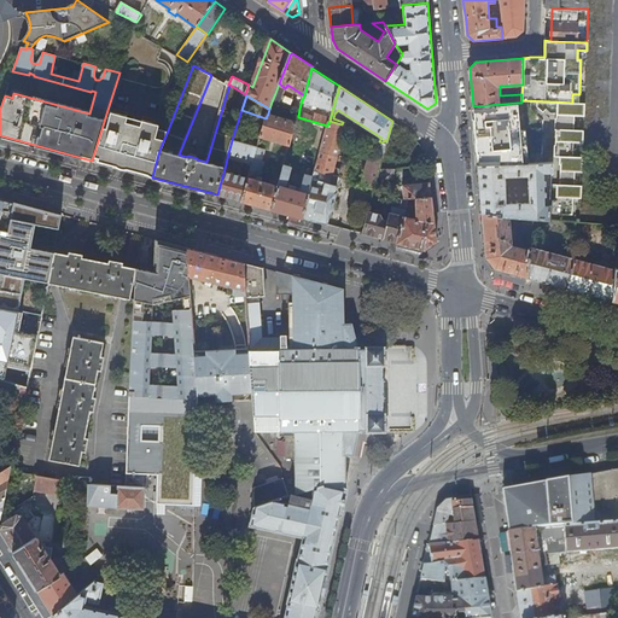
[(572,103),(557,101),(555,118),(554,129),(555,129),(554,145),(553,145),(553,157),(560,156),(560,164),(561,164),(560,184),(557,184),(555,198),(551,198),(549,207),(549,219),(561,220),(563,213),(573,215),(575,198),(581,198),(581,186),(575,185),(576,172),(582,172),(582,157),(573,157),(573,143),(583,143),(583,130),(575,130),(575,116),(584,116),(584,103),(572,103)]
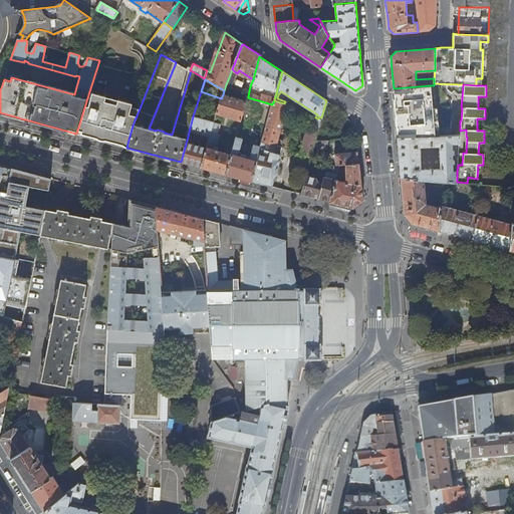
[(430,85),(394,88),(396,109),(398,138),(434,136),(430,85)]
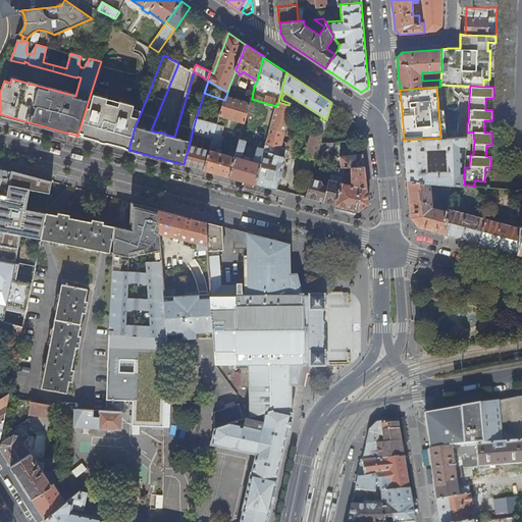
[(91,93),(77,136),(95,141),(99,124),(97,124),(100,113),(103,114),(107,98),(91,93)]
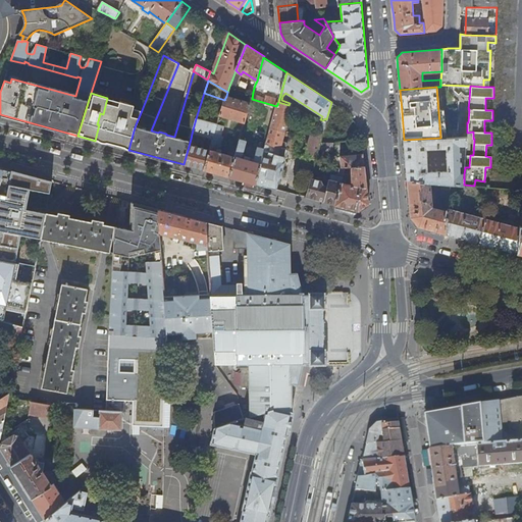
[(226,96),(224,100),(220,114),(245,122),(250,103),(226,96)]
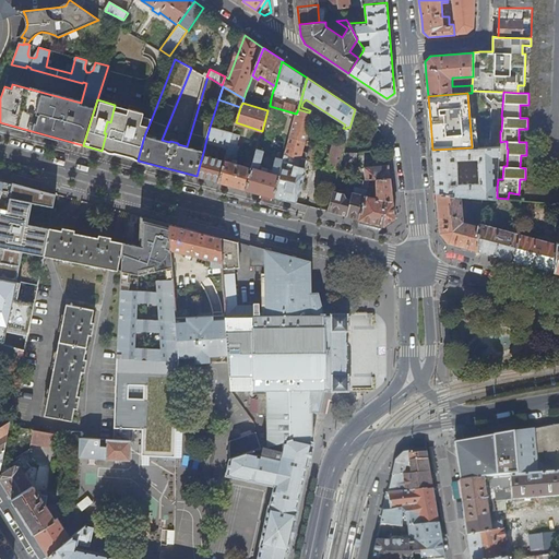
[(106,133),(102,151),(116,154),(120,138),(122,138),(126,127),(123,126),(128,108),(115,105),(110,122),(107,121),(104,133),(106,133)]
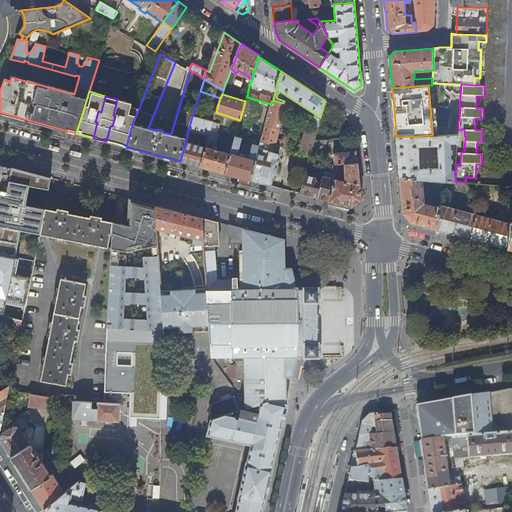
[(110,126),(106,141),(126,147),(131,128),(133,122),(139,108),(131,106),(132,102),(117,99),(113,115),(115,116),(112,126),(110,126)]
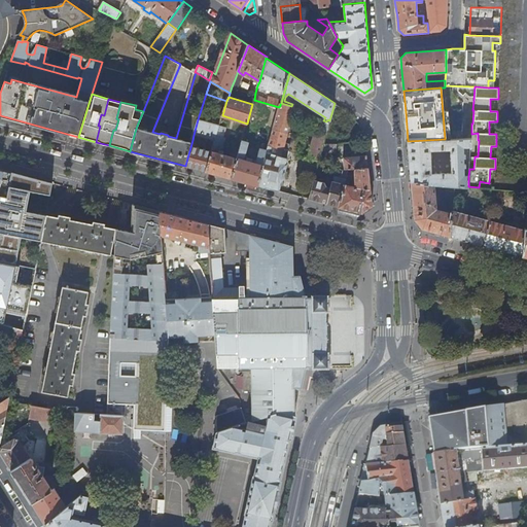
[(291,106),(281,103),(279,107),(274,129),(287,133),(294,107),(291,106)]
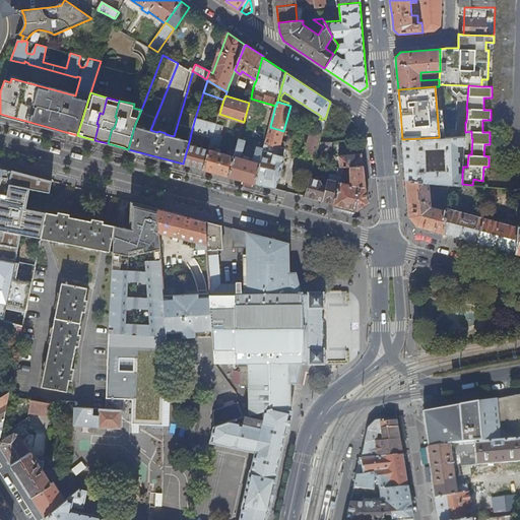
[(309,114),(299,109),(295,123),(307,125),(309,114)]
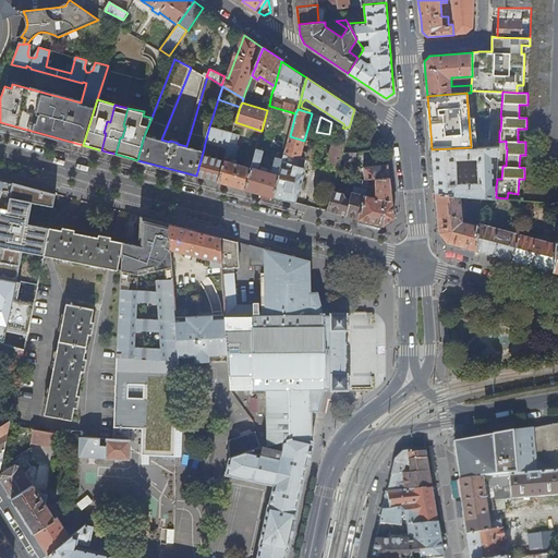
[(209,126),(205,143),(225,148),(223,149),(227,150),(232,133),(209,126)]
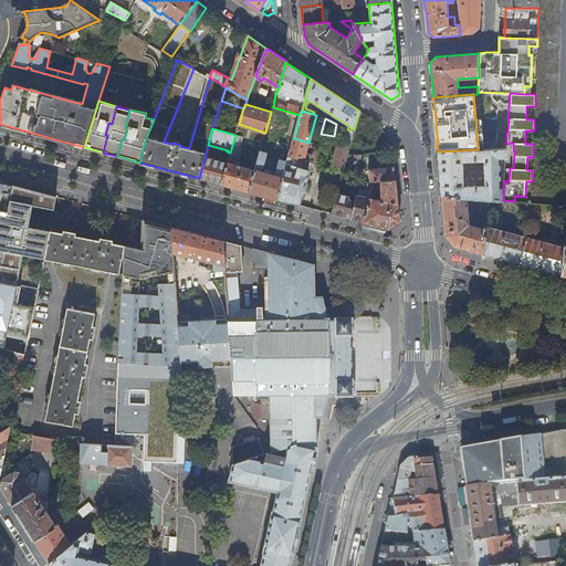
[(230,153),(228,161),(240,166),(241,163),(239,161),(243,148),(239,147),(242,136),(236,135),(230,153)]
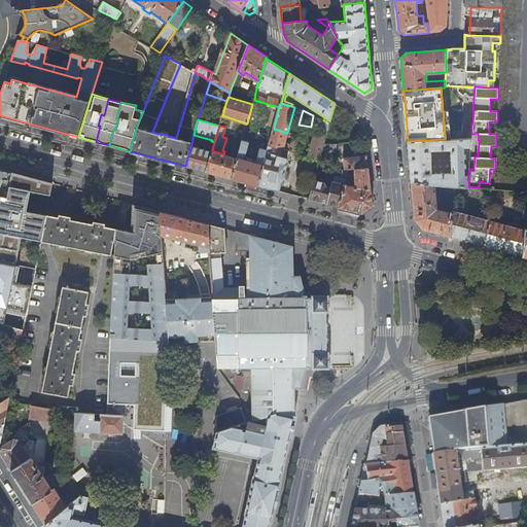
[(268,150),(257,185),(279,190),(281,182),(282,182),(287,163),(286,163),(288,157),(281,155),(284,144),(287,133),(274,129),(268,150)]
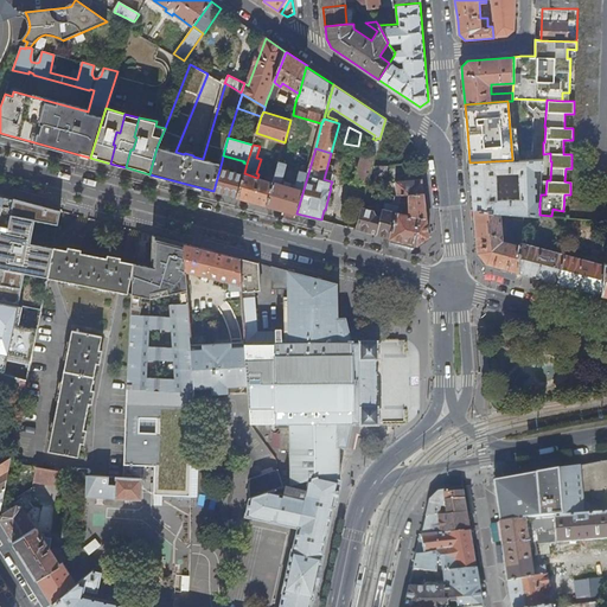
[(374,166),(376,155),(364,152),(357,183),(368,185),(371,176),(374,166)]
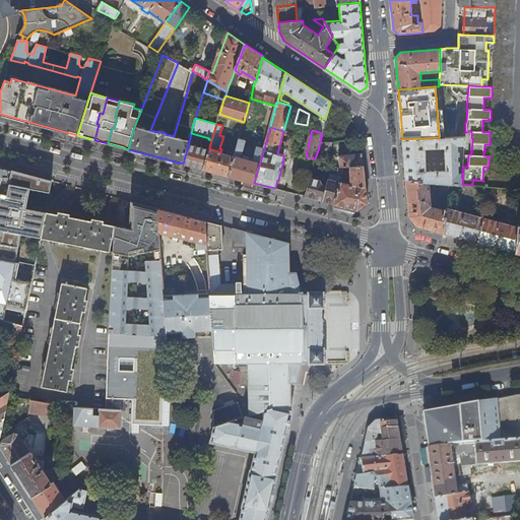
[(457,145),(464,145),(465,136),(445,137),(439,137),(402,139),(403,153),(405,179),(429,181),(444,183),(448,183),(462,184),(462,174),(458,173),(458,166),(460,166),(460,161),(458,161),(458,155),(460,155),(459,151),(458,151),(457,145)]
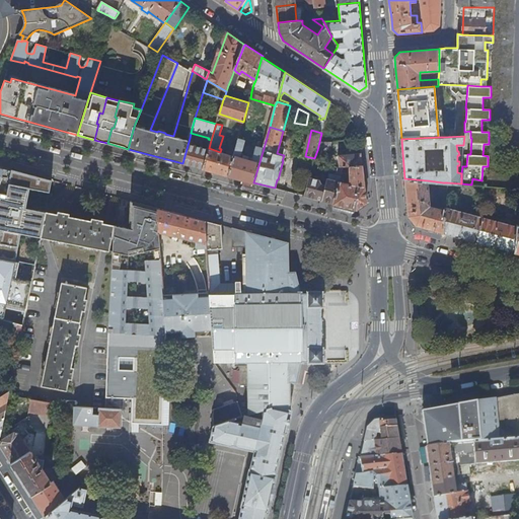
[(190,138),(182,163),(203,168),(209,149),(197,146),(198,141),(190,138)]
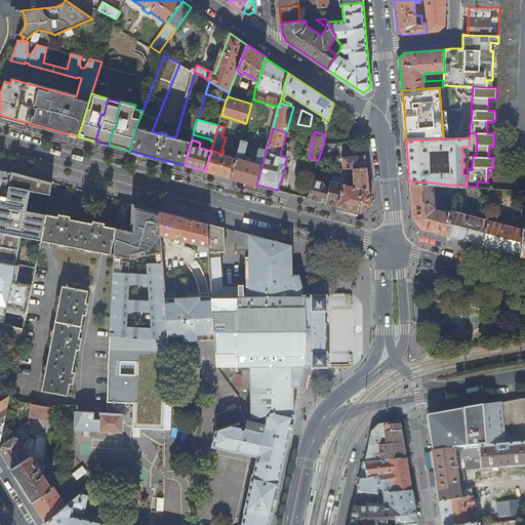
[(237,157),(231,177),(256,185),(267,150),(259,148),(255,162),(251,161),(252,158),(246,157),(245,160),(243,159),(248,142),(242,139),(238,151),(237,157)]
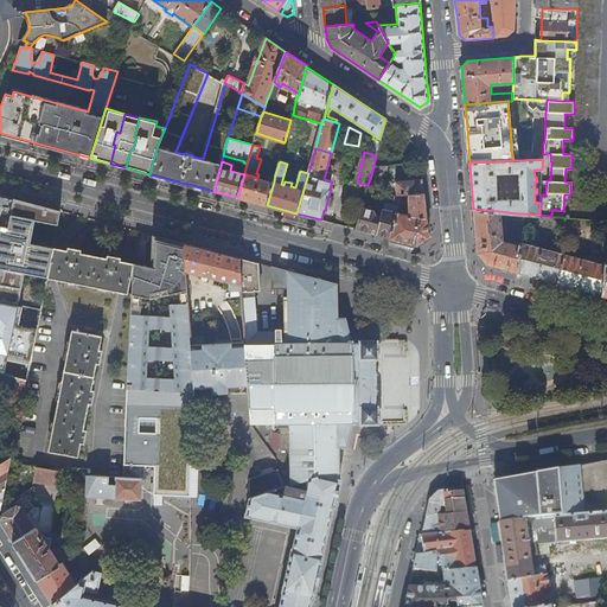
[(390,174),(389,165),(374,166),(371,176),(390,174)]
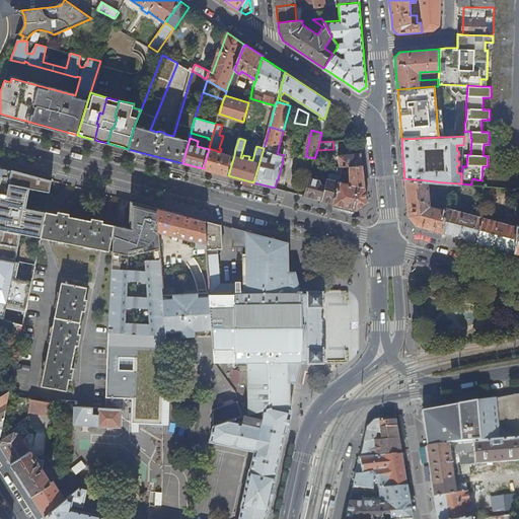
[(277,153),(284,155),(286,144),(280,142),(277,153)]
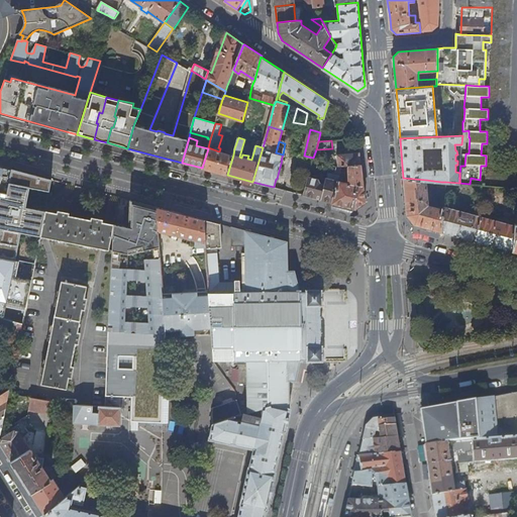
[(225,152),(233,154),(234,148),(227,146),(225,152)]
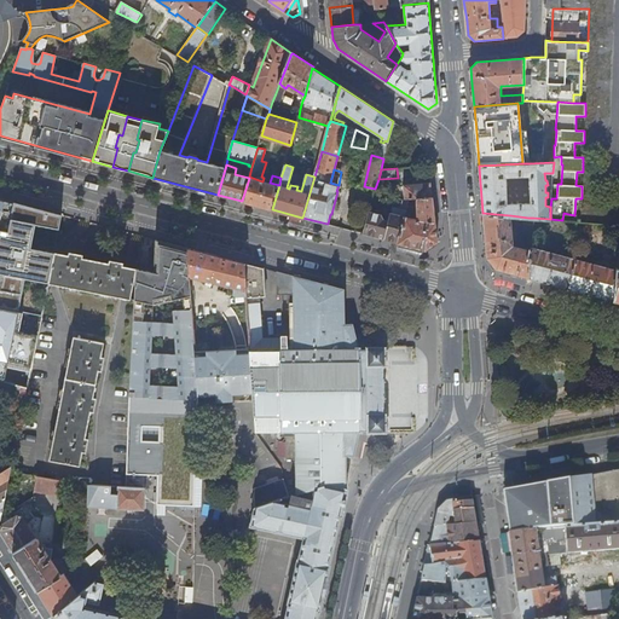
[(249,178),(242,201),(272,209),(279,185),(270,183),(262,181),(249,177),(249,178)]
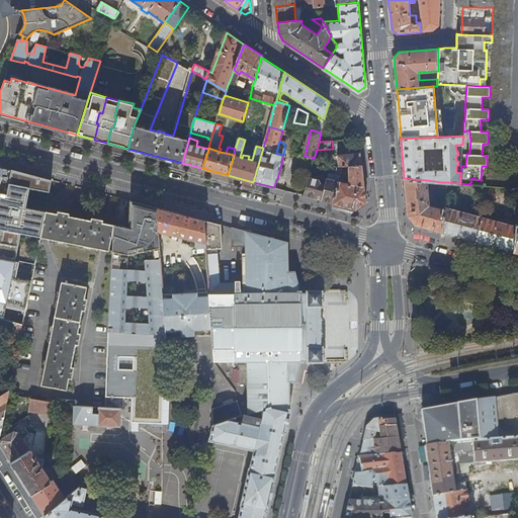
[(361,163),(360,152),(338,154),(339,165),(343,165),(361,163)]
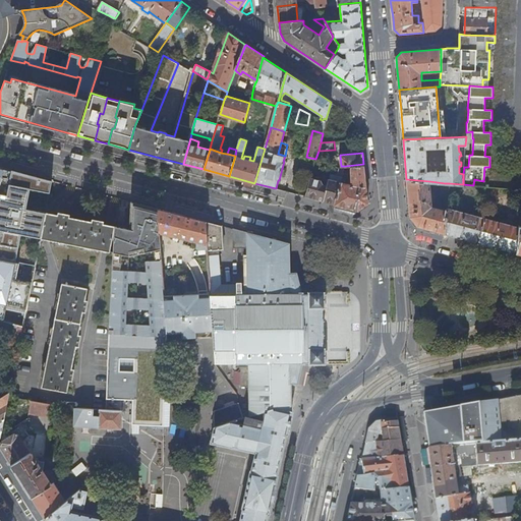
[(341,182),(335,205),(336,205),(358,211),(367,203),(363,164),(345,166),(343,176),(341,182)]
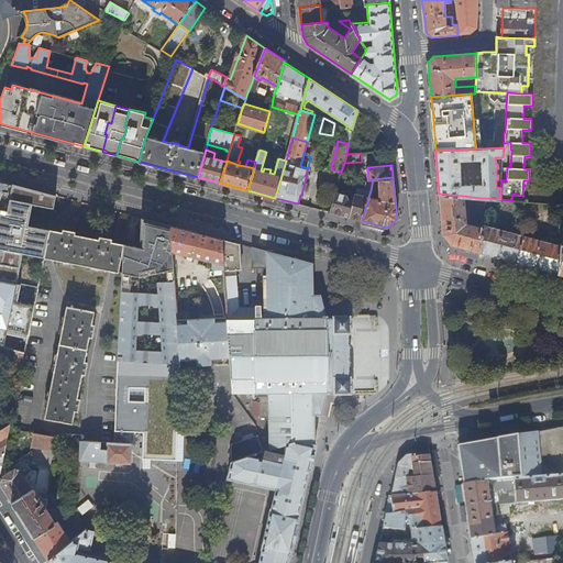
[(57,195),(0,179),(0,280),(35,287),(37,288),(44,257),(50,229),(57,195)]
